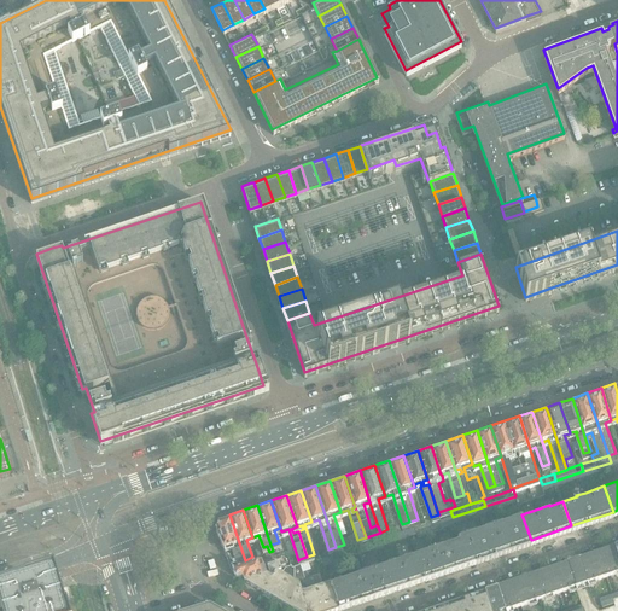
[(531,540),(522,515),(522,512),(520,510),(512,512),(513,516),(459,534),(459,536),(467,562),(531,540)]
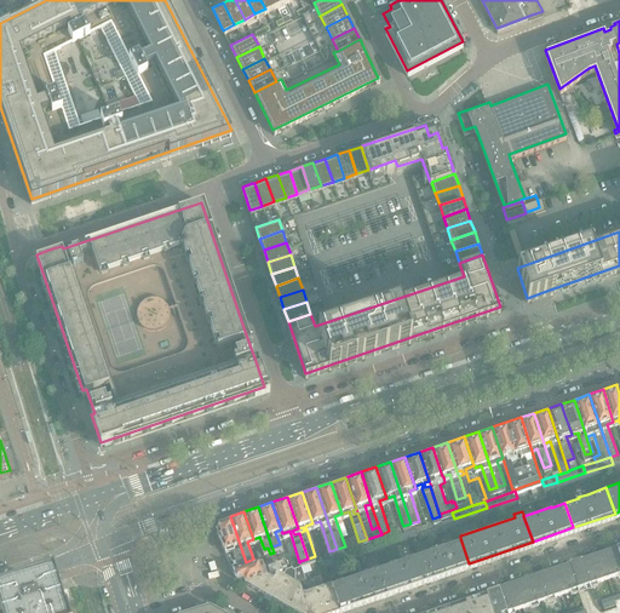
[(454,519),(452,513),(441,516),(443,522),(454,519)]
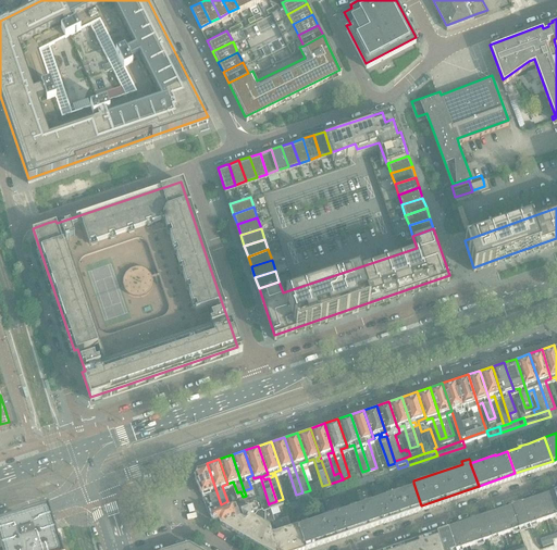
[(221,504),(207,463),(197,466),(195,472),(209,509),(210,508),(221,504)]
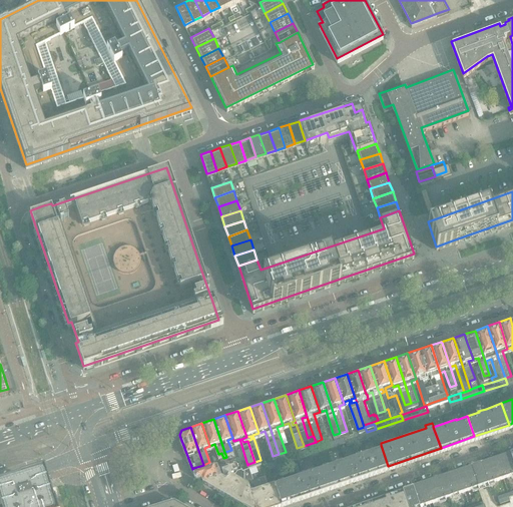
[(327,445),(346,438),(344,433),(325,439),(327,445)]
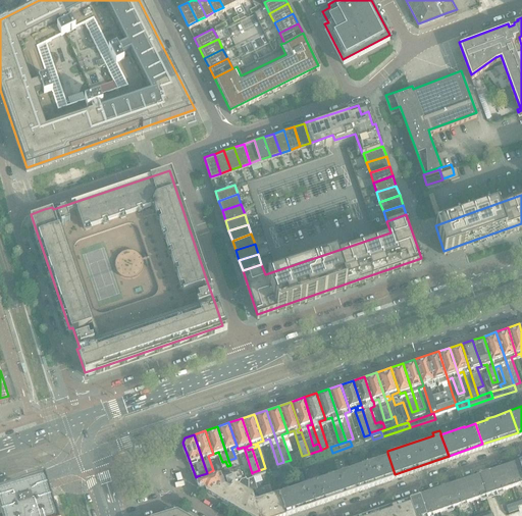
[(302,463),(332,453),(330,447),(300,457),(302,463)]
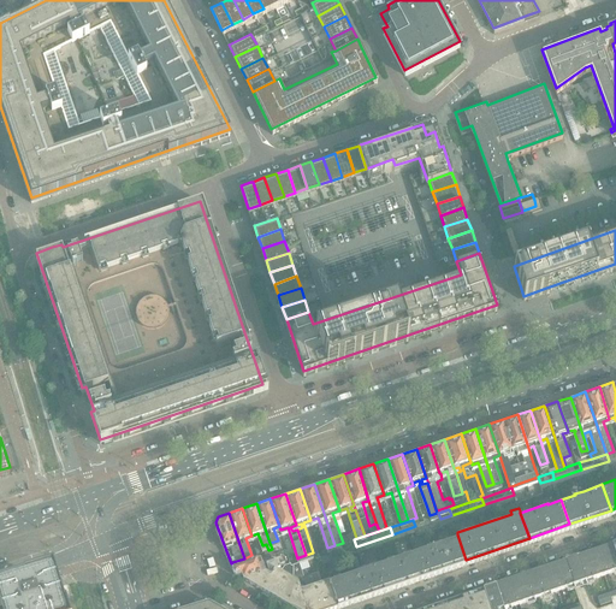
[(466,560),(457,534),(434,542),(443,567),(466,560)]
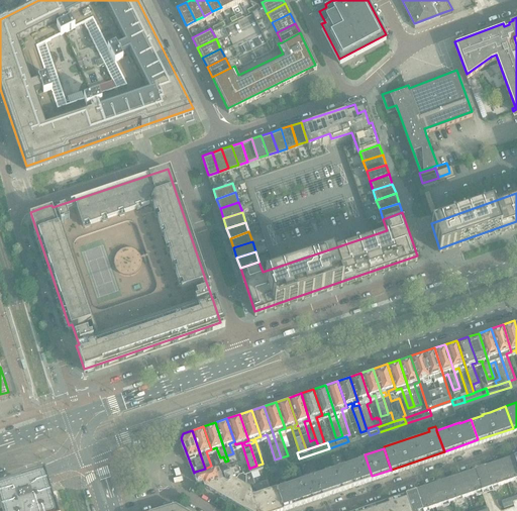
[(271,468),(299,458),(297,452),(269,463),(271,468)]
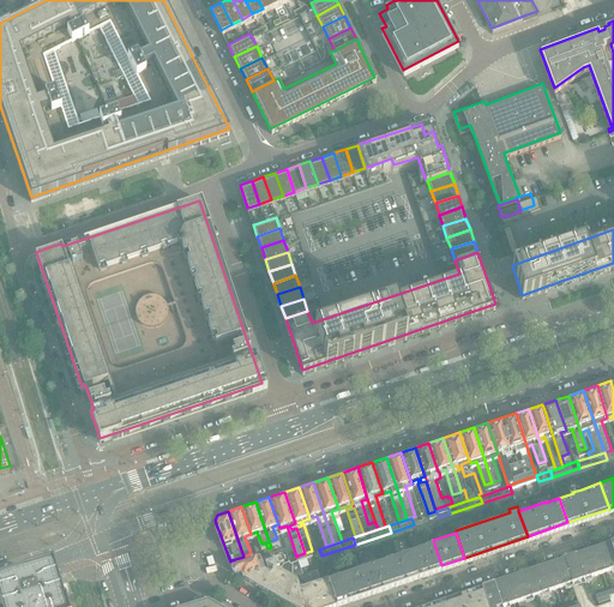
[(581,575),(613,563),(613,551),(609,539),(573,551),(564,554),(572,578),(581,575)]
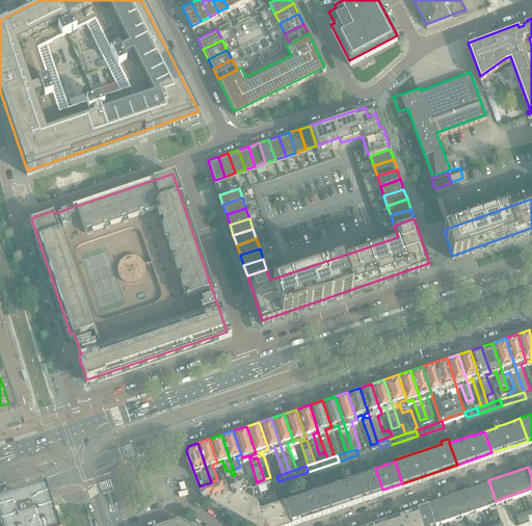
[(382,490),(375,468),(354,475),(353,473),(348,475),(349,477),(344,478),(351,500),(382,490)]
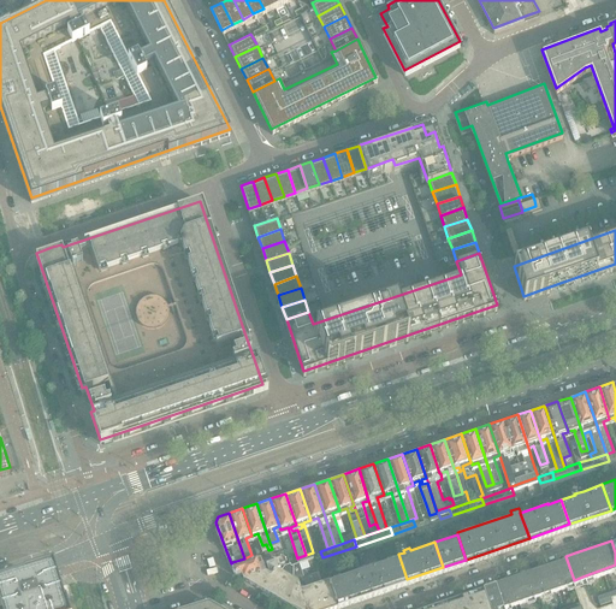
[(265,567),(262,559),(260,553),(252,555),(244,559),(232,562),(234,568),(238,571),(242,569),(243,574),(265,567)]
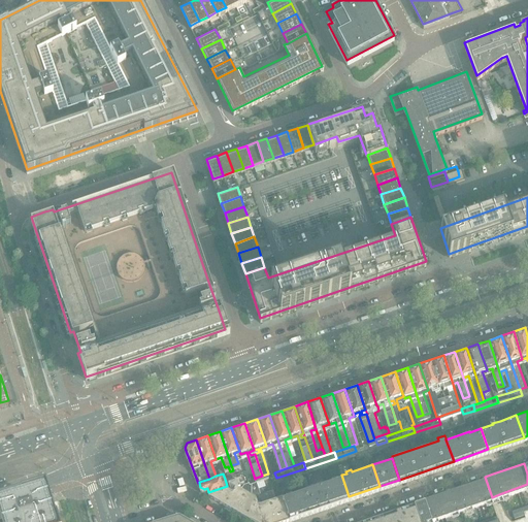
[(246,514),(256,498),(262,489),(260,489),(256,478),(255,479),(250,480),(249,479),(243,480),(242,483),(240,481),(238,475),(237,475),(228,478),(225,479),(227,486),(232,489),(225,501),(246,514)]
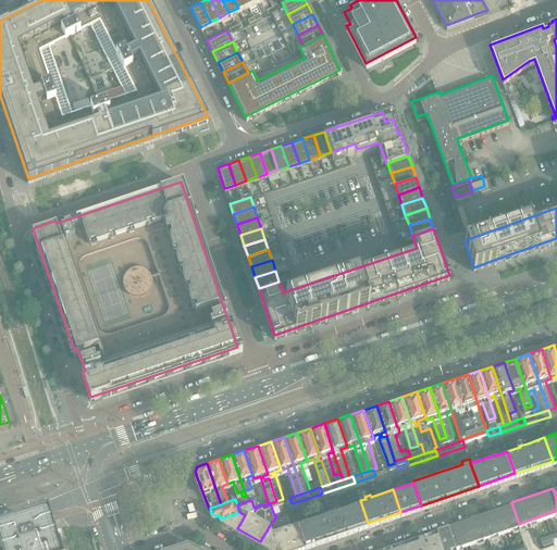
[(368,523),(360,500),(329,511),(336,534),(368,523)]
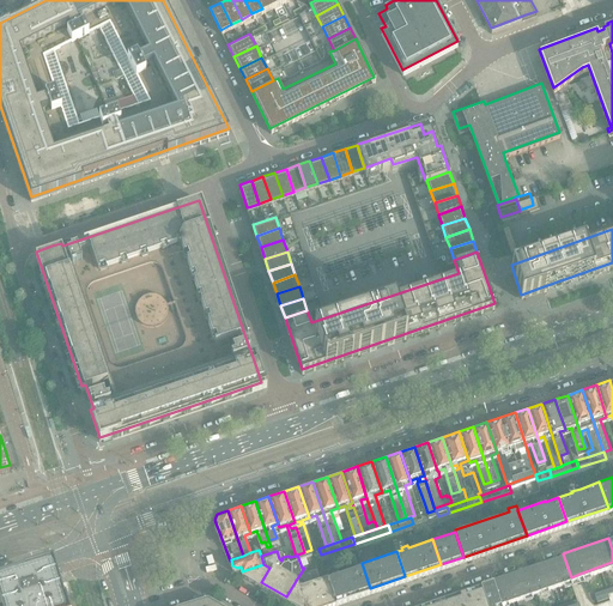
[(571,577),(563,553),(528,565),(535,589),(571,577)]
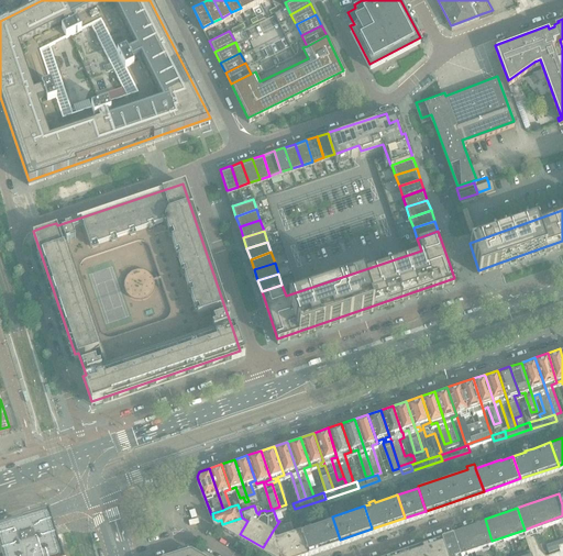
[(308,551),(300,527),(300,525),(299,523),(294,525),(290,516),(289,513),(284,514),(286,519),(284,519),(296,555),(308,551)]
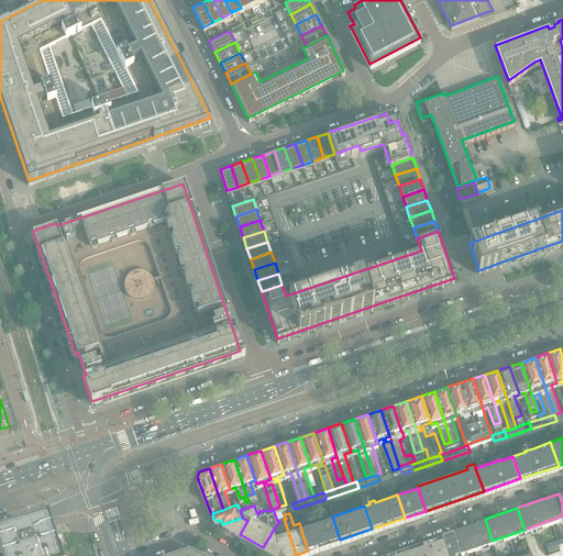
[(155,516),(146,519),(150,530),(158,526),(155,516)]
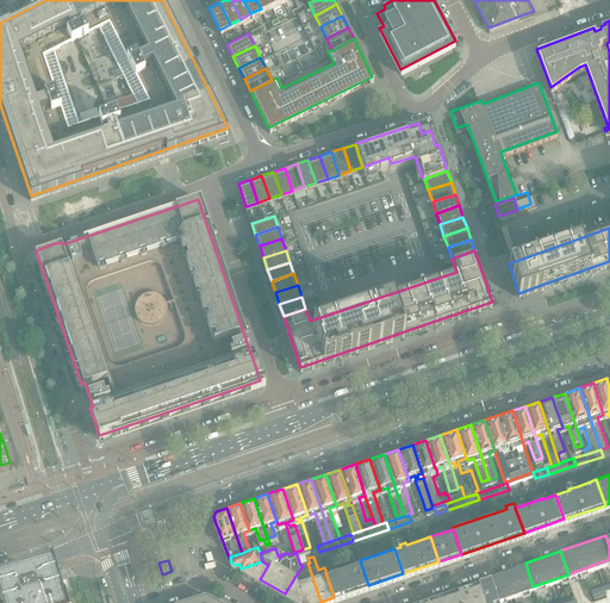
[(368,585),(360,560),(336,569),(336,565),(330,567),(330,571),(325,572),(334,597),(368,585)]
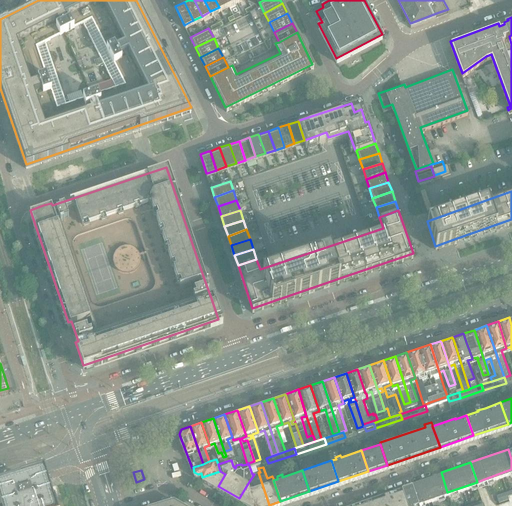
[(218,486),(225,474),(220,471),(202,477),(218,486)]
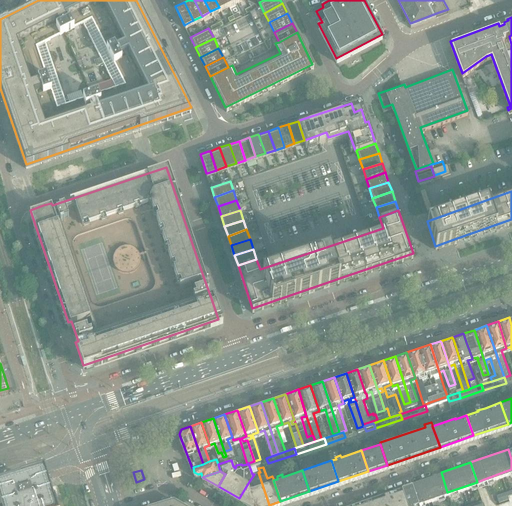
[(265,505),(269,505),(258,472),(254,474),(248,483),(255,505),(265,505)]
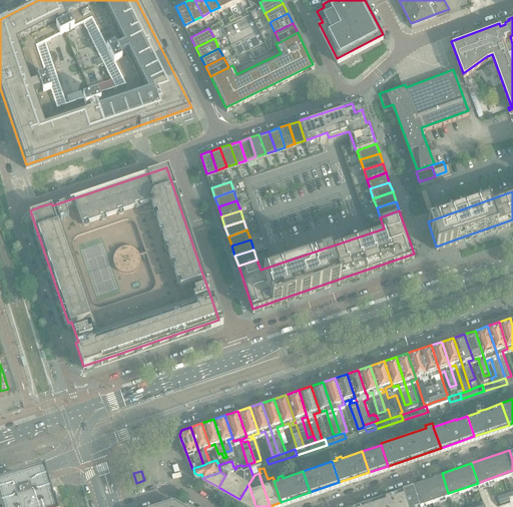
[(448,493),(442,473),(412,483),(419,503),(448,493)]
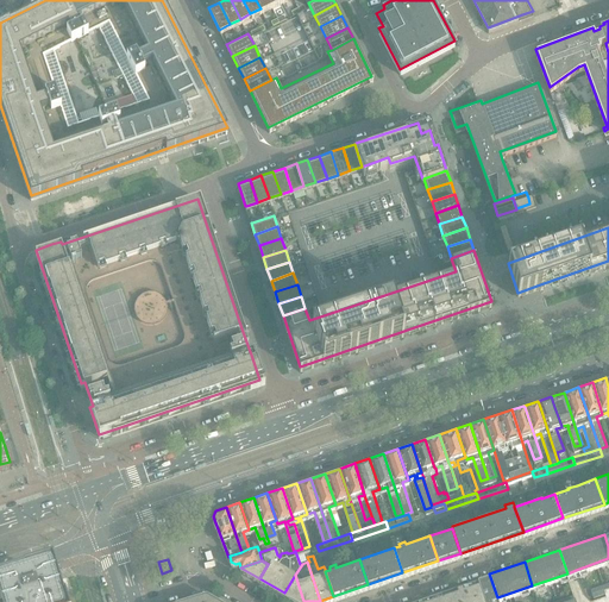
[(498,601),(497,597),(489,574),(477,577),(485,601),(498,601)]
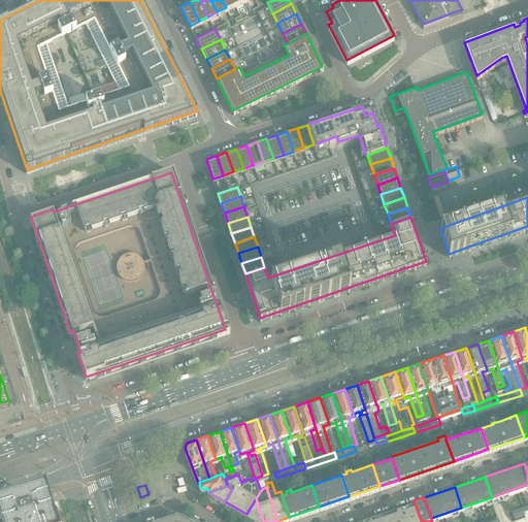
[(263,521),(256,498),(246,514),(259,521),(263,521)]
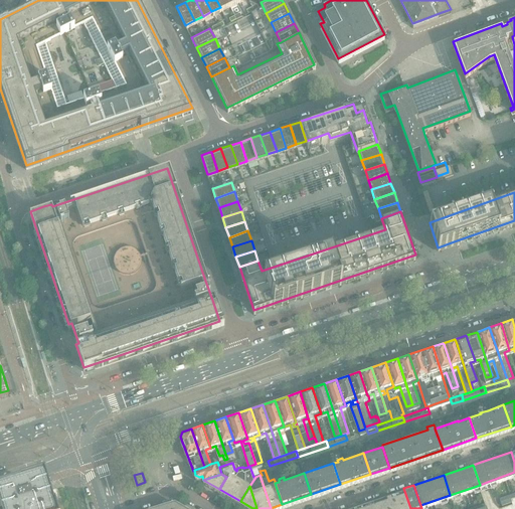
[(410,508),(403,488),(372,499),(375,508),(410,508)]
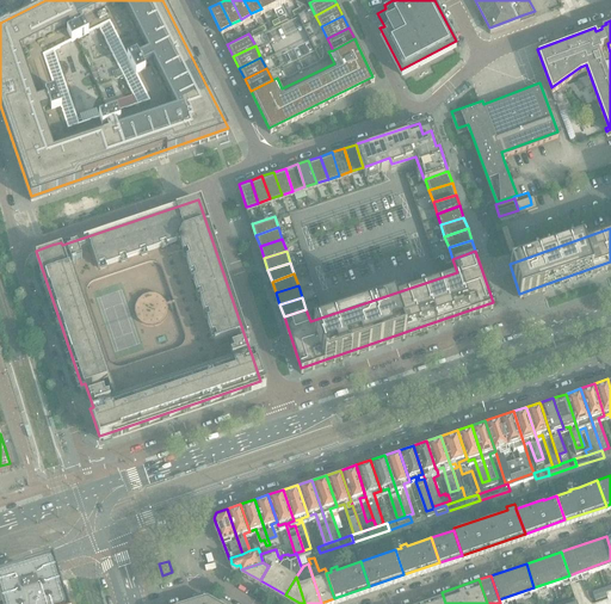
[(610,579),(592,586),(596,595),(606,591),(605,586),(610,584),(610,579)]
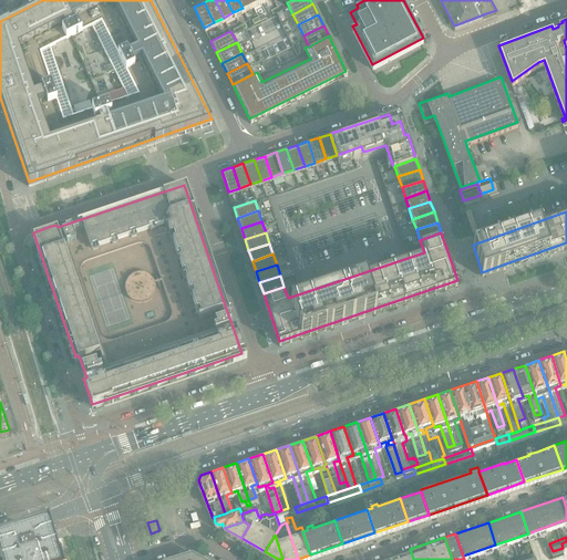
[(54,559),(49,538),(21,546),(21,547),(0,553),(0,559),(54,559)]
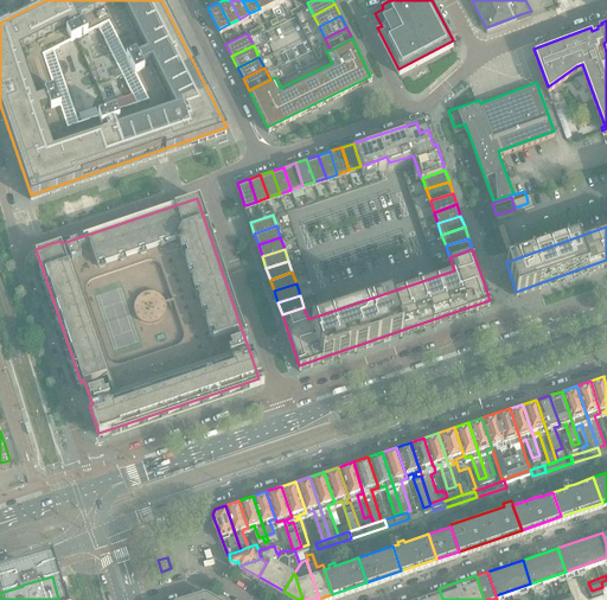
[(217,599),(219,598),(205,588),(167,599),(217,599)]
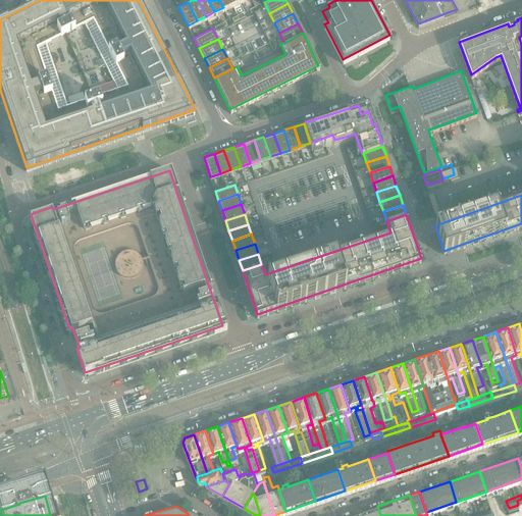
[(380,515),(377,506),(369,509),(363,511),(347,515),(380,515)]
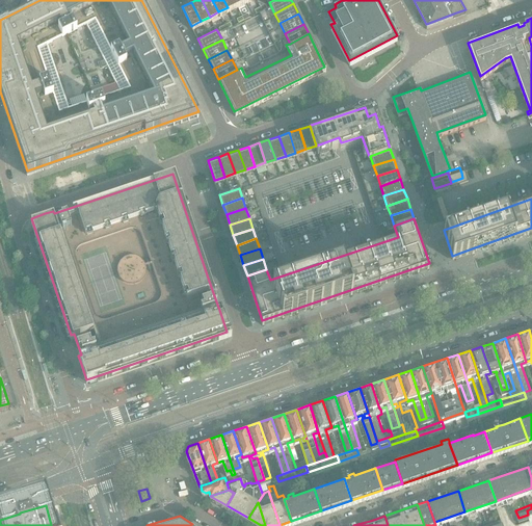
[(468,525),(503,525),(500,516),(468,525)]
